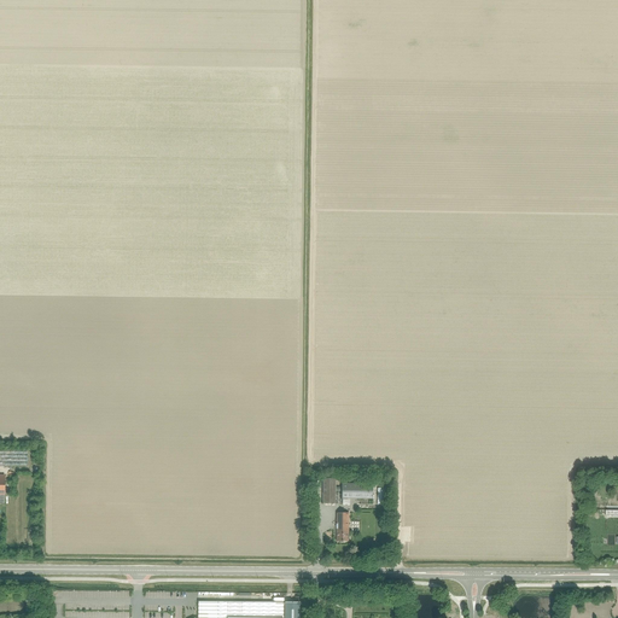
[(0,449),(0,465),(27,466),(27,450),(0,449)]
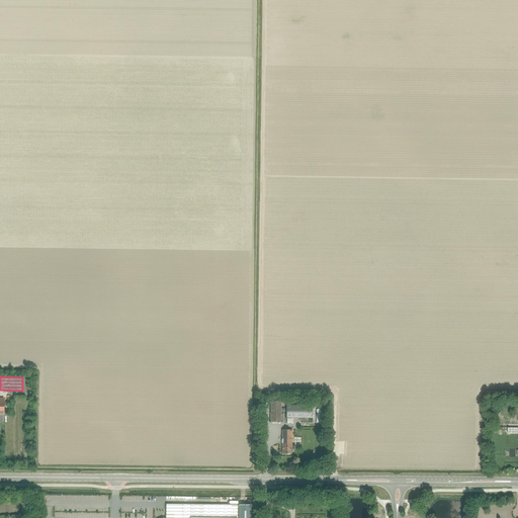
[(280,402),(271,402),(270,422),(280,422),(280,402)]
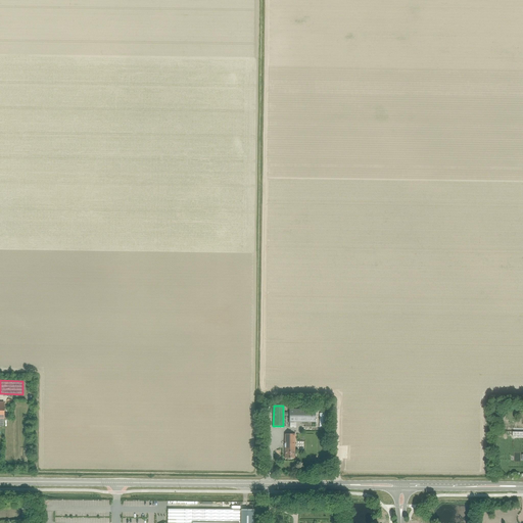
[(289,410),(289,422),(315,422),(315,410),(289,410)]
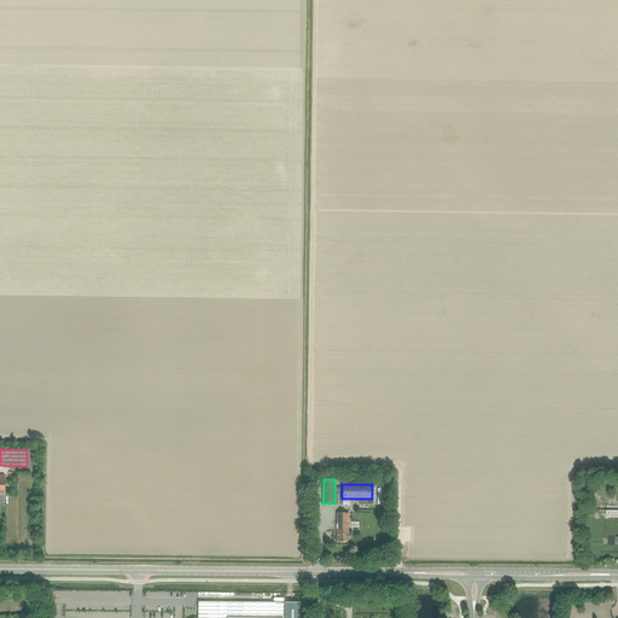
[(337,513),(336,542),(348,542),(349,513),(337,513)]
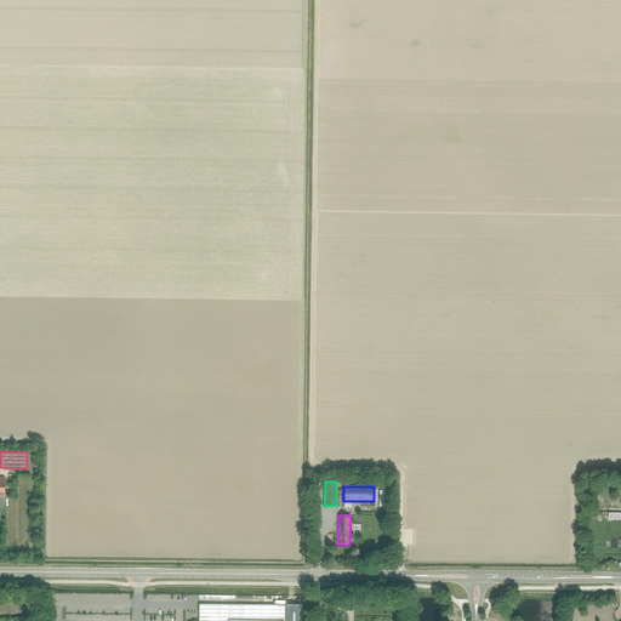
[(300,620),(301,605),(286,605),(285,605),(199,604),(198,620),(300,620)]
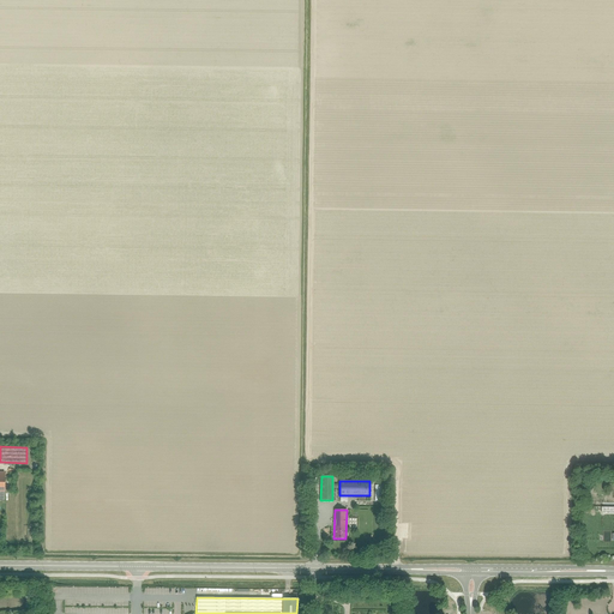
All buildings are outlined.
